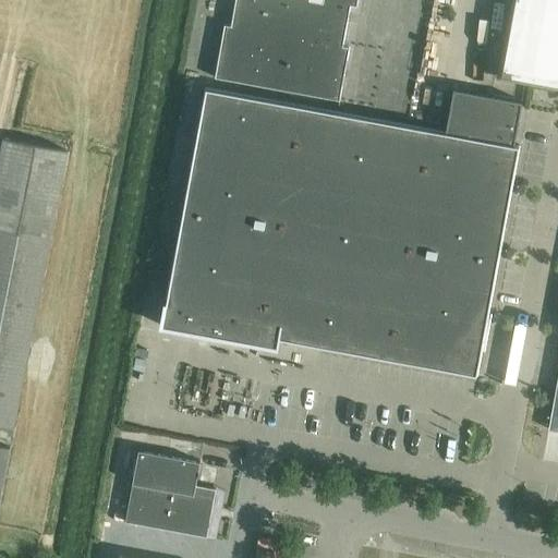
[(235,0),(231,25),(225,24),(215,77),(340,100),(350,47),(343,46),(351,4),(356,5),(358,0),(235,0)]
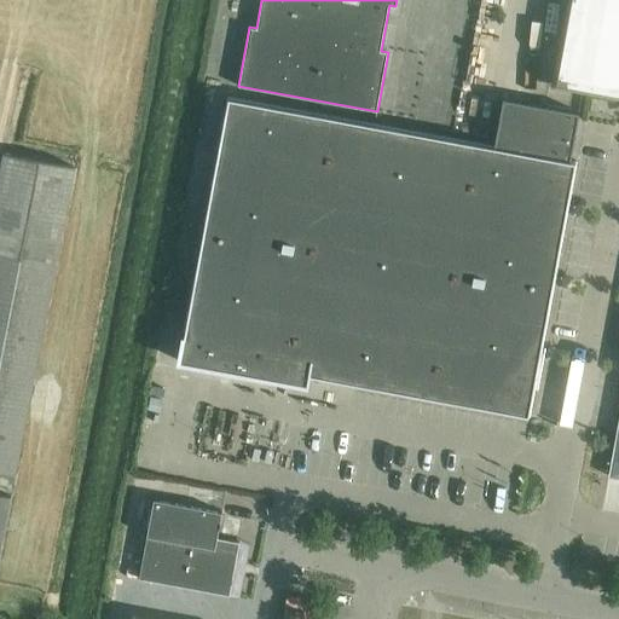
[(618,0),(570,0),(555,86),(618,97),(618,0)]
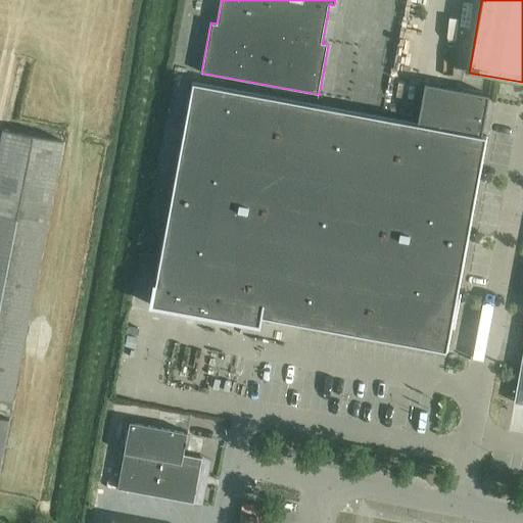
[(424,83),(417,123),(192,81),(151,305),(259,325),(262,317),(446,351),(486,136),(481,135),(489,94),(424,83)]
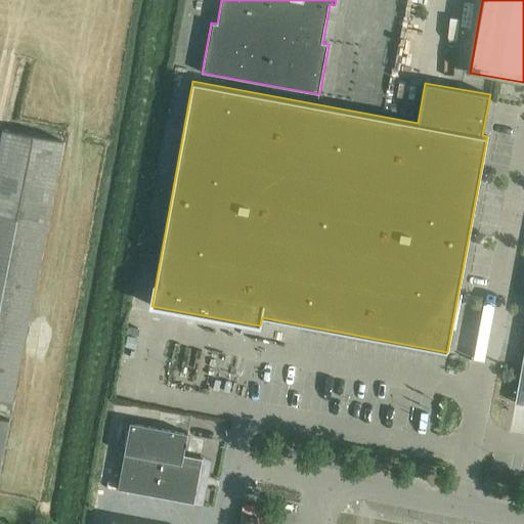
[(0,399),(12,402),(63,141),(3,129),(0,143),(0,399)]
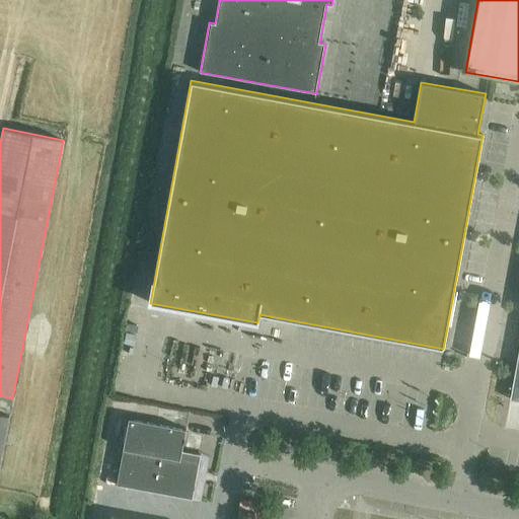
[(518,348),(516,364),(510,398),(518,399),(518,348)]
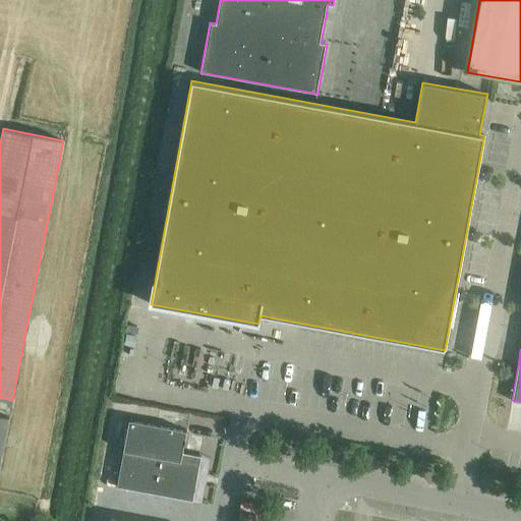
[(117,486),(192,501),(200,456),(182,452),(186,429),(129,419),(117,486)]
